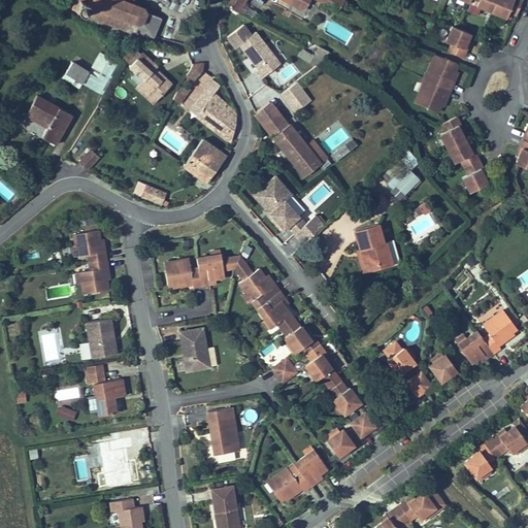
[(142,6),(128,0),(77,0),(77,1),(131,26),(132,24),(135,25),(139,25),(144,24),(147,20),(147,14),(145,11),(141,9),(142,6)]
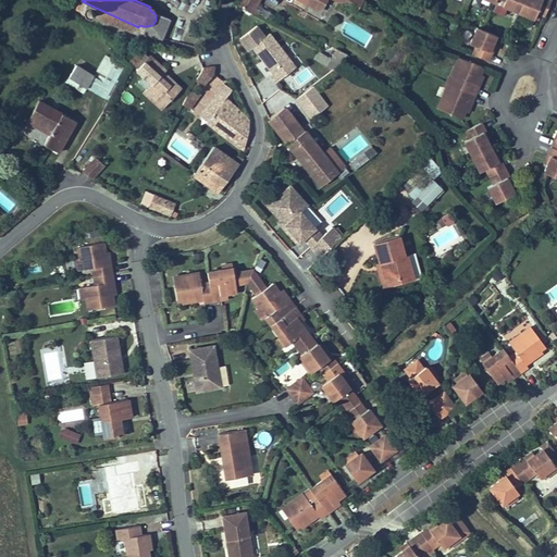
[(254,0),(239,0),(237,7),(250,13),(255,3),(252,2),(254,0)]
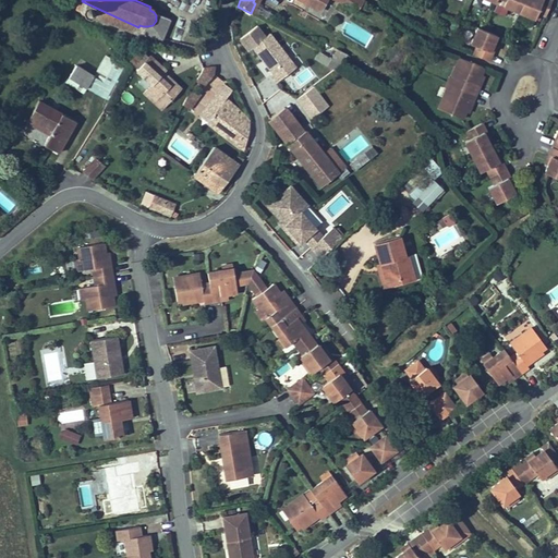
[(364,1),(362,0),(340,0),(358,11),(364,1)]
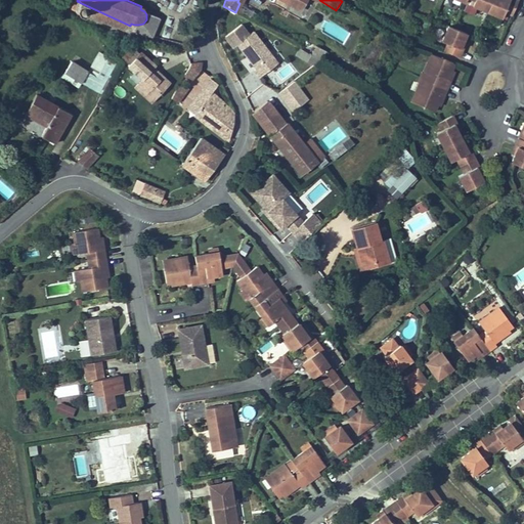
[(473,0),(471,4),(486,10),(489,0),(473,0)]
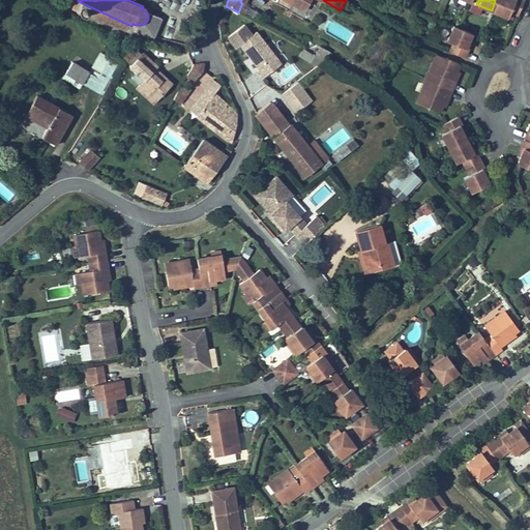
[(517,13),(522,0),(495,0),(492,10),(507,17),(509,10),(517,13)]
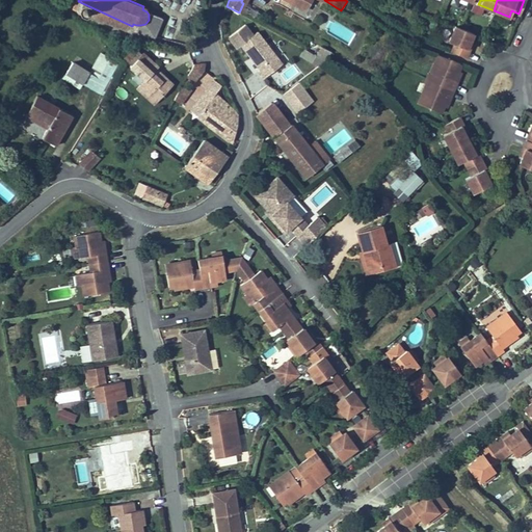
[(466,47),(472,32),(453,25),(447,41),(453,43),(450,50),(464,56),(469,48),(466,47)]
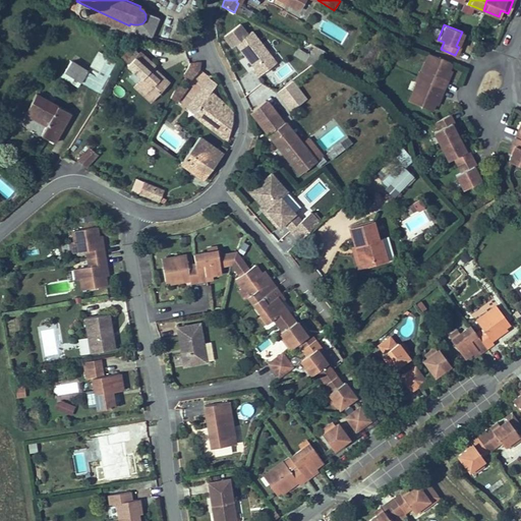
[(264,60),(270,56),(252,30),(235,41),(252,67),(249,68),(254,75),(268,67),(264,60)]
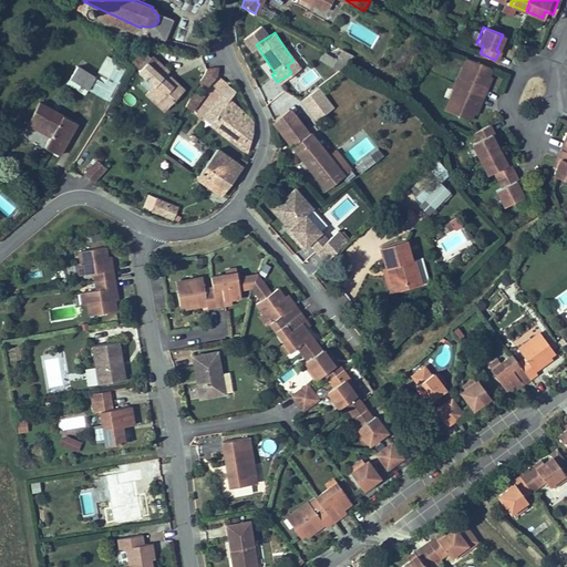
[(330,60),(342,49),(338,45),(327,55),(330,60)]
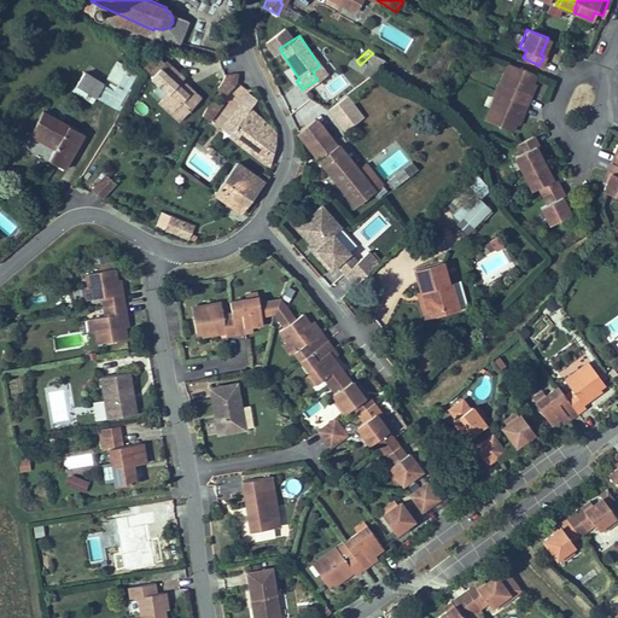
[(369,75),(386,60),(373,53),(360,65),(369,75)]
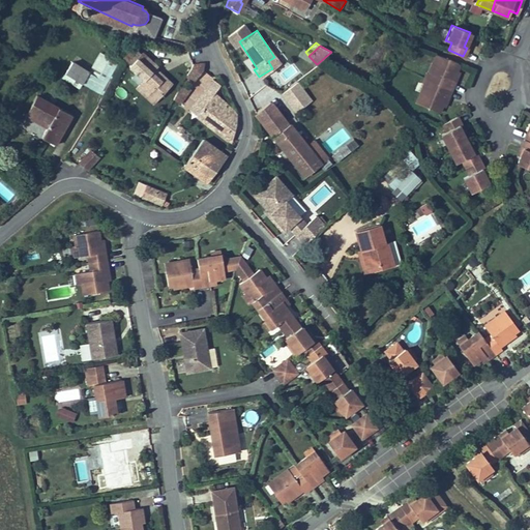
[(141,52),(127,67),(144,81),(141,85),(151,93),(162,97),(173,83),(155,67),(157,65),(141,52)]
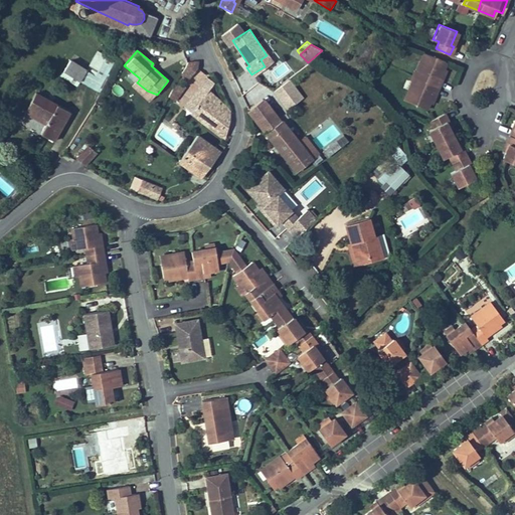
[(99,94),(115,60),(96,51),(87,69),(67,60),(59,75),(99,94)]
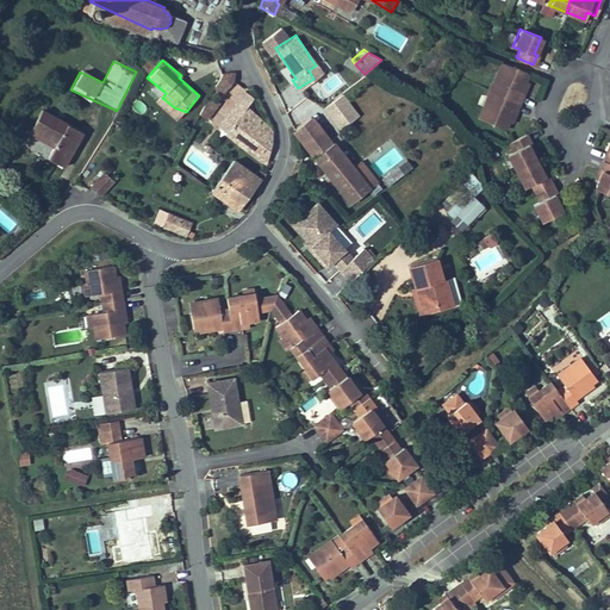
[(527,74),(500,63),(496,74),(499,75),(495,86),(490,83),(487,91),(518,103),(522,93),(520,93),(523,83),(527,74)]
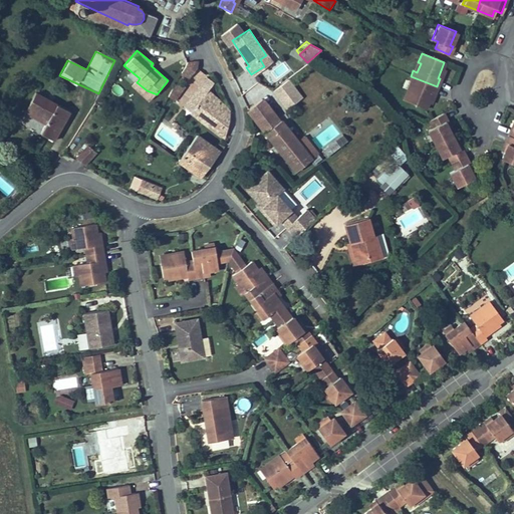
[(187,63),(181,76),(191,80),(197,65),(197,61),(187,63)]
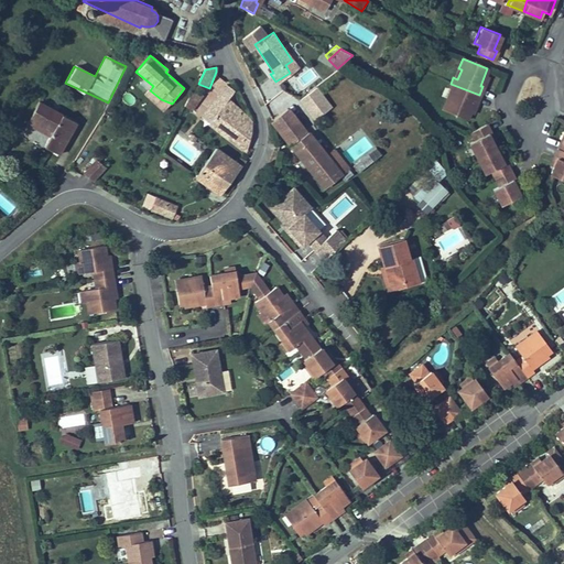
[(446,100),(442,110),(466,120),(470,110),(474,102),(476,104),(479,95),(451,84),(448,89),(453,91),(448,101),(446,100)]
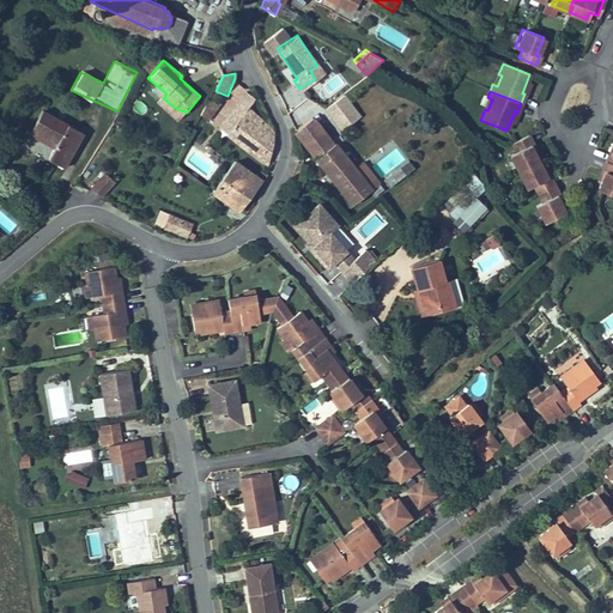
[(268,141),(267,135),(240,116),(246,98),(235,93),(223,132),(269,165),(269,157),(269,149),(268,141)]
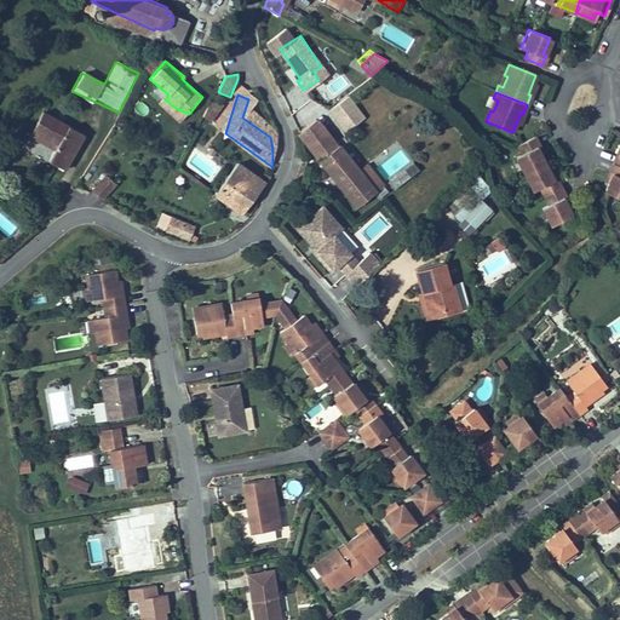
[(345,133),(365,119),(349,96),(328,110),(345,133)]
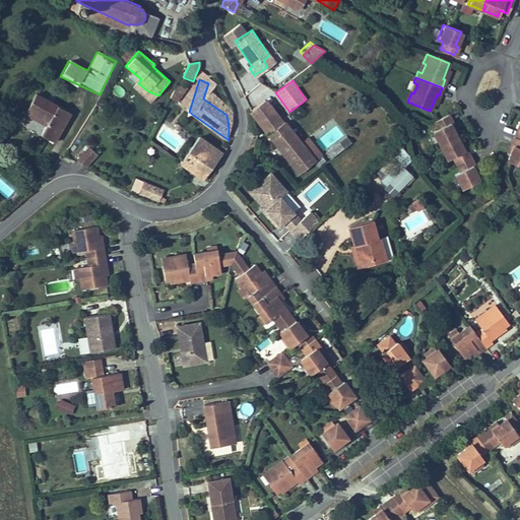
[(138,83),(133,88),(151,104),(158,95),(148,91),(138,83)]
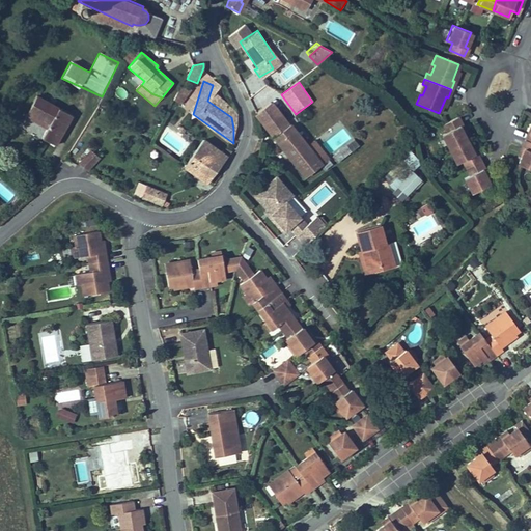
[(178,90),(173,103),(185,109),(192,92),(178,90)]
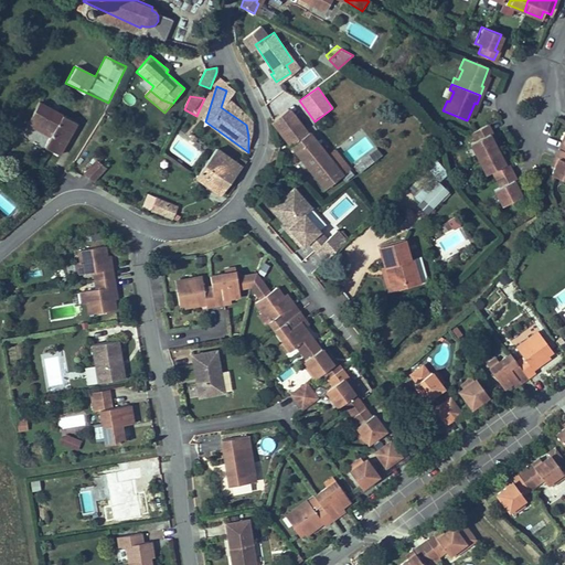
[(60,155),(78,124),(40,100),(29,120),(52,134),(44,146),(60,155)]
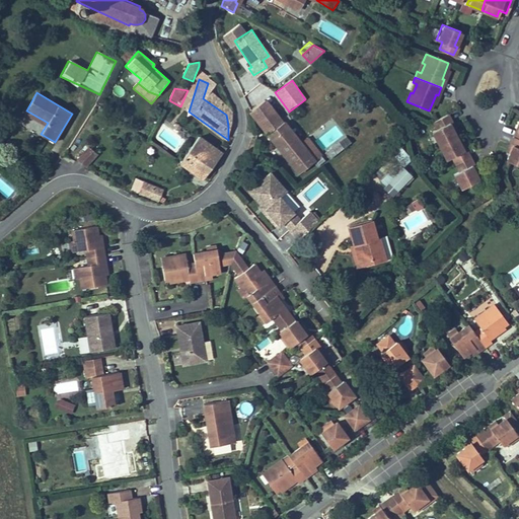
[(262,101),(248,113),(266,132),(279,121),(262,101)]
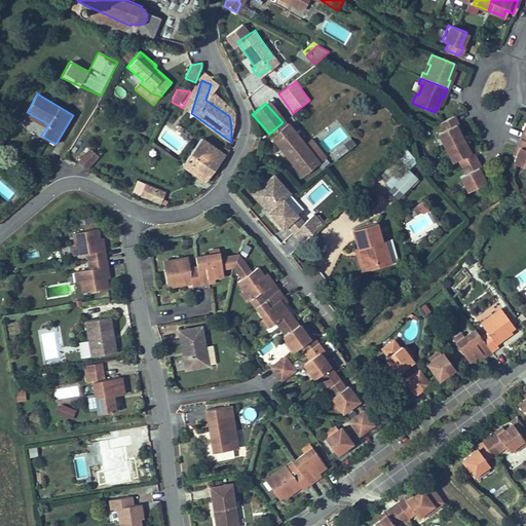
[(458,125),(454,118),(440,125),(444,134),(438,136),(446,150),(463,141),(459,134),(456,127),(458,125)]
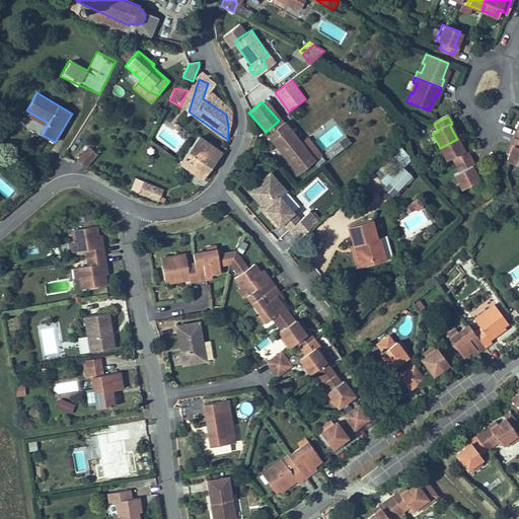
[(300,142),(281,120),(279,121),(266,132),(299,172),(314,158),(319,153),(317,150),(311,155),(300,142)]
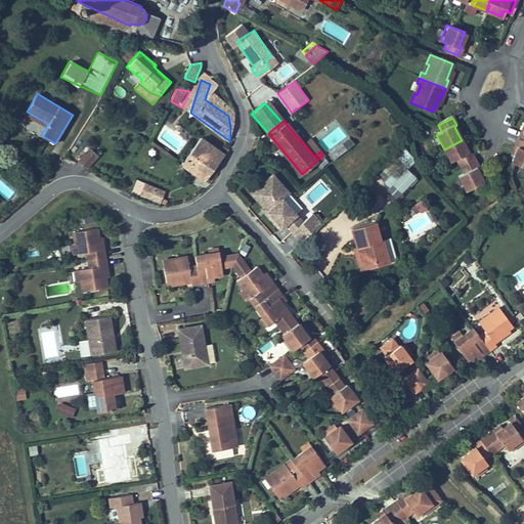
[(320,151),(309,138),(303,143),(314,157),(320,151)]
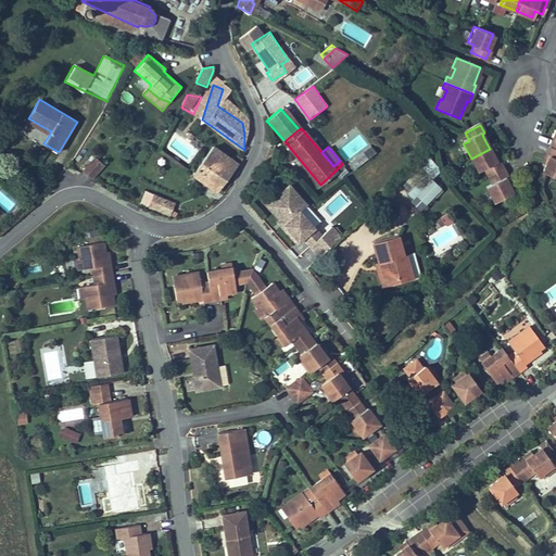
[(546,165),(544,173),(554,177),(555,177),(555,149),(551,148),(547,156),(550,158),(546,165)]
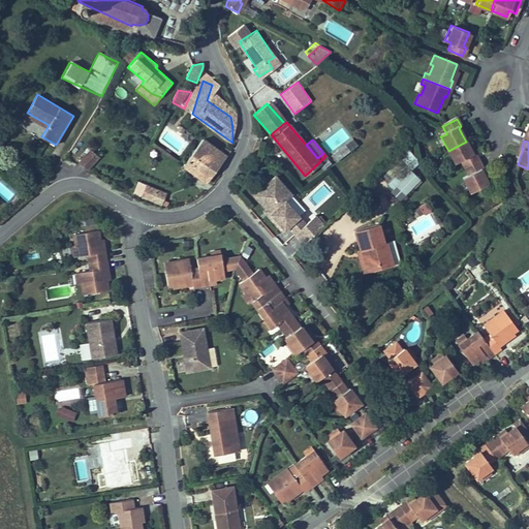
[(203,142),(183,166),(205,184),(226,157),(203,142)]
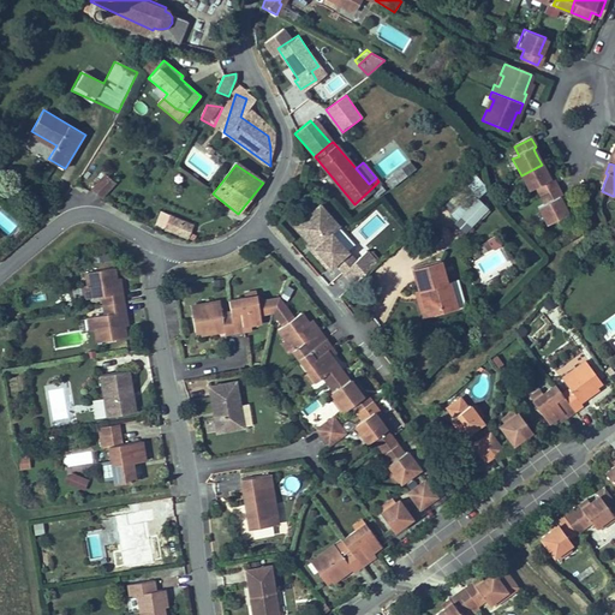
[(541,197),(557,189),(553,179),(550,180),(547,173),(542,165),(521,175),(530,192),(537,189),(541,197)]
